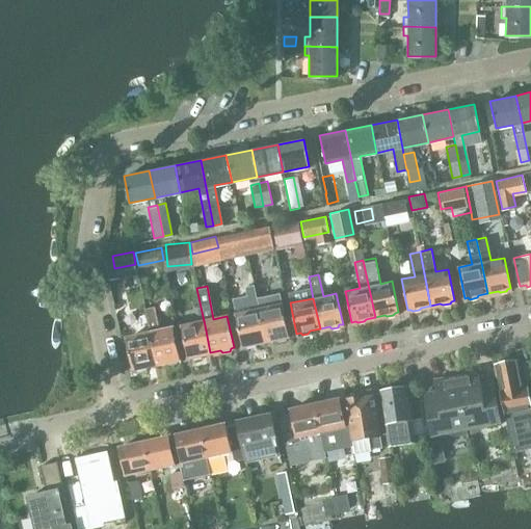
[(282,305),(258,309),(265,341),(275,339),(277,341),(285,339),(286,336),(288,336),(282,305)]
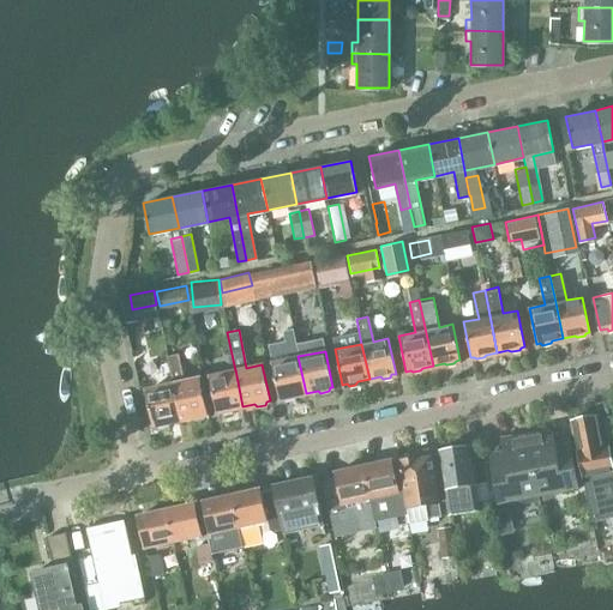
[(166,355),(172,384),(179,420),(191,417),(194,420),(202,418),(203,415),(206,414),(199,378),(184,380),(178,352),(166,355)]
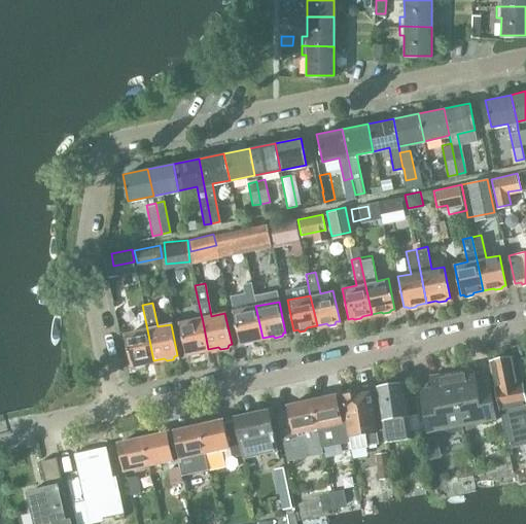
[(263,338),(255,306),(233,311),(239,342),(243,342),(245,344),(252,343),(253,340),(263,338)]
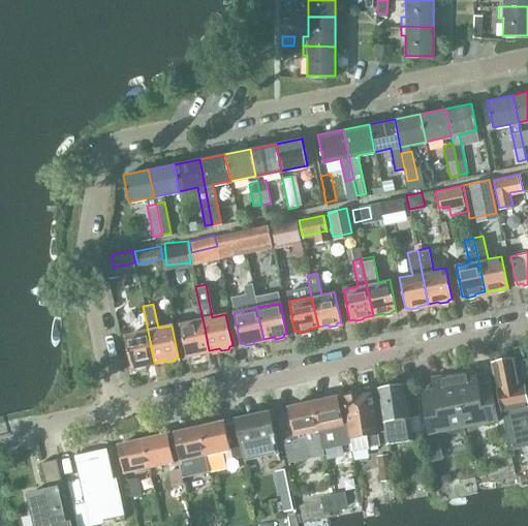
[(203,318),(203,319),(180,323),(186,356),(189,354),(191,357),(198,356),(199,352),(209,350),(203,318)]
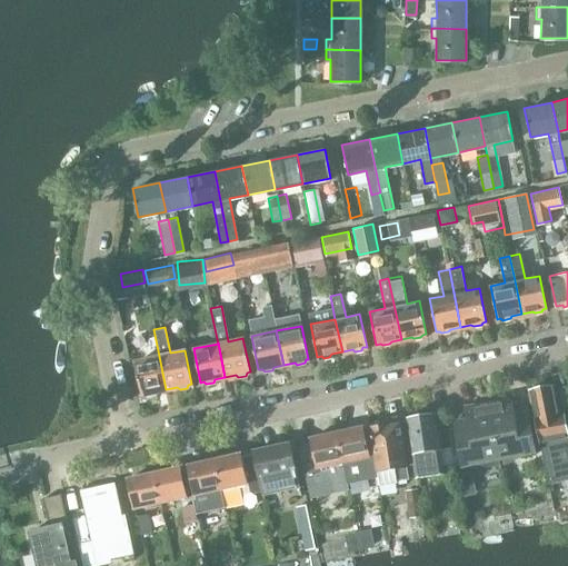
[(166,389),(159,356),(133,360),(141,395),(145,394),(147,397),(153,395),(155,391),(166,389)]
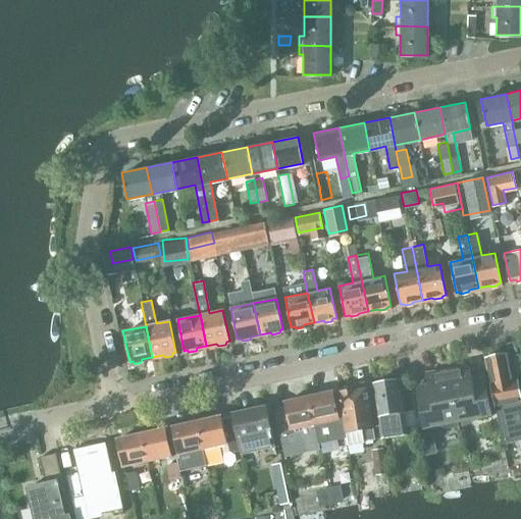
[(490,384),(489,384),(502,443),(520,437),(520,397),(519,385),(514,386),(507,352),(484,356),(487,368),(486,369),(490,384)]
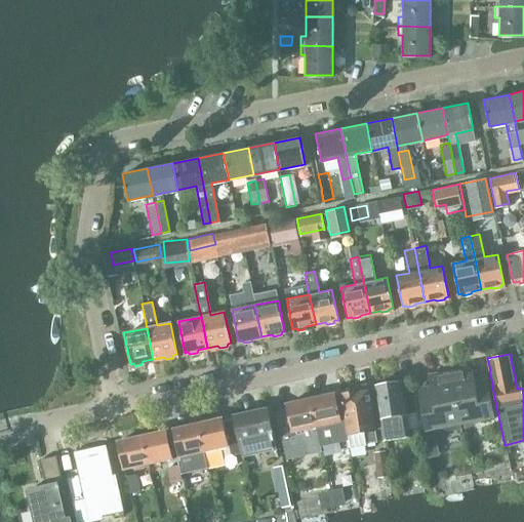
[(460,367),(449,369),(460,428),(466,427),(471,425),(475,422),(479,418),(494,415),(486,373),(473,375),(471,364),(460,367)]
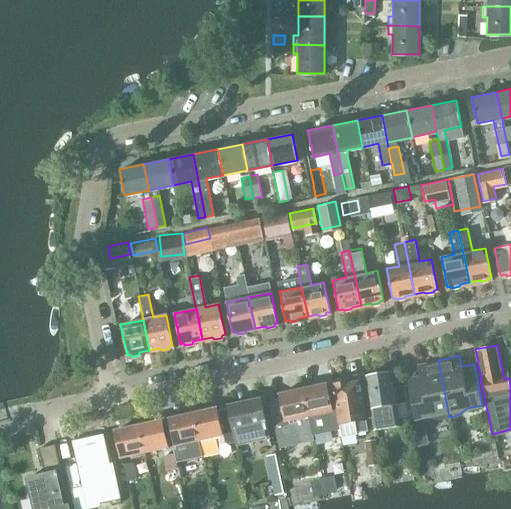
[(449,417),(438,360),(426,362),(416,364),(418,375),(406,377),(414,419),(429,416),(434,417),(439,418),(444,418),(449,417)]
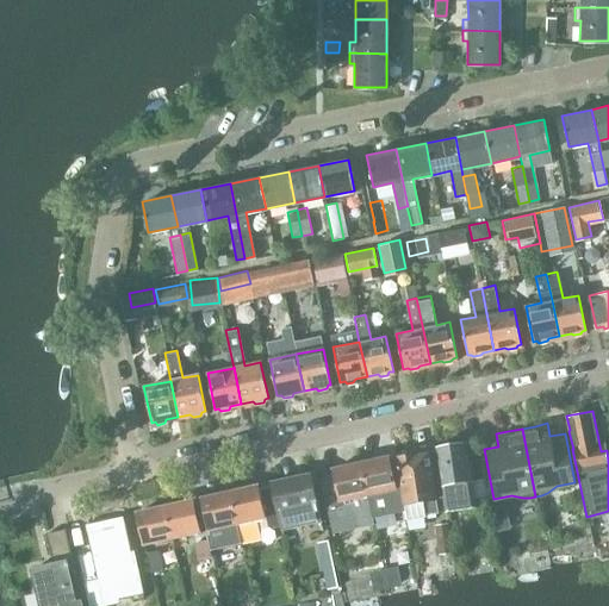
[(465,442),(435,447),(445,510),(474,505),(465,442)]
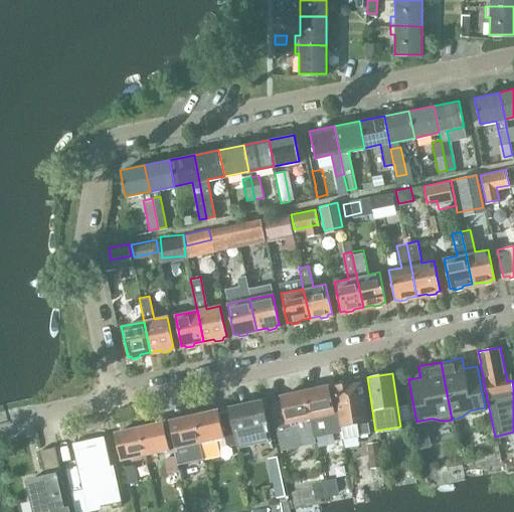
[(338,410),(341,429),(342,436),(368,432),(360,382),(351,383),(350,383),(345,379),(339,380),(335,385),(334,386),(338,410)]
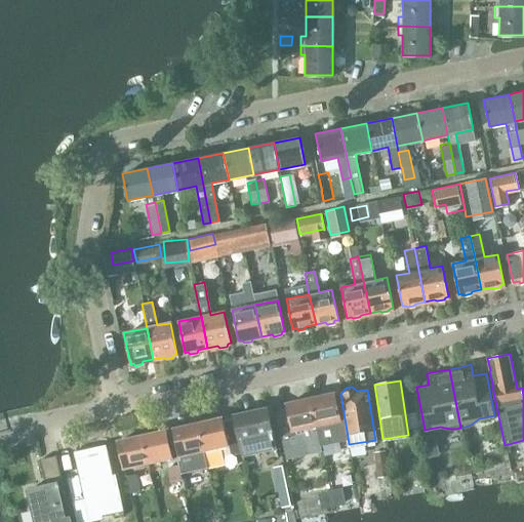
[(334,392),(310,398),(320,443),(348,437),(345,418),(340,419),(334,392)]
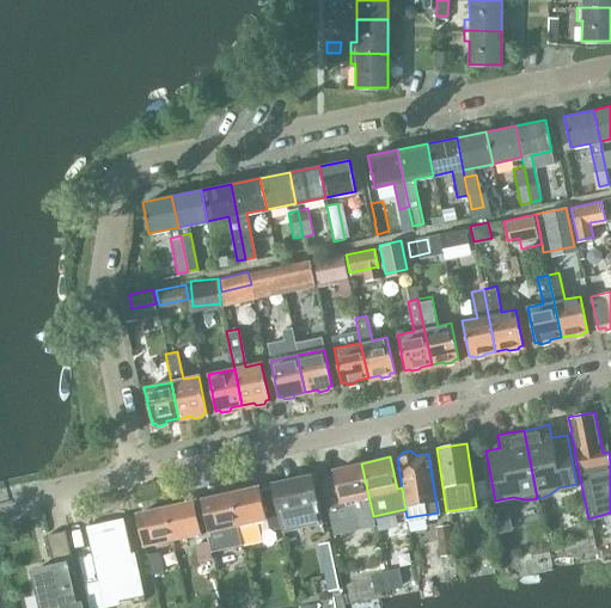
[(373,516),(361,464),(333,470),(334,476),(321,478),(331,526),(358,520),(373,516)]
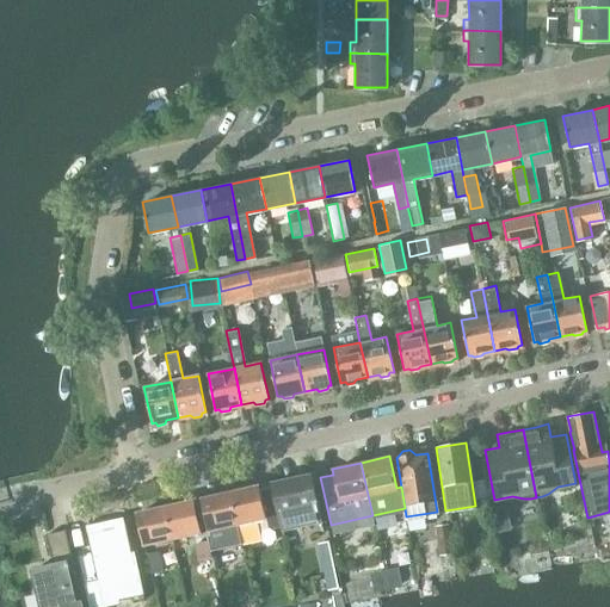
[(271,482),(283,538),(284,538),(282,528),(319,520),(321,530),(322,530),(310,474),(271,482)]
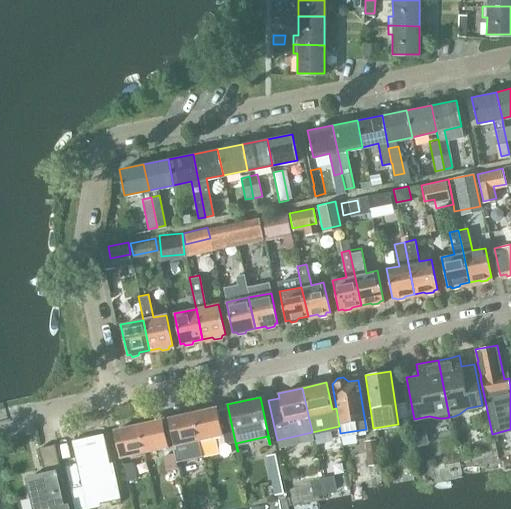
[(198,439),(201,455),(218,451),(214,435),(221,433),(223,443),(234,441),(227,409),(217,411),(216,407),(192,412),(198,439)]
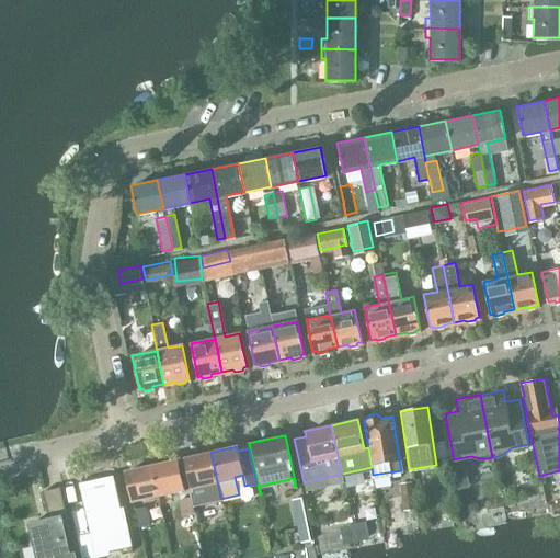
[(191,487),(217,481),(210,452),(184,457),(191,487)]
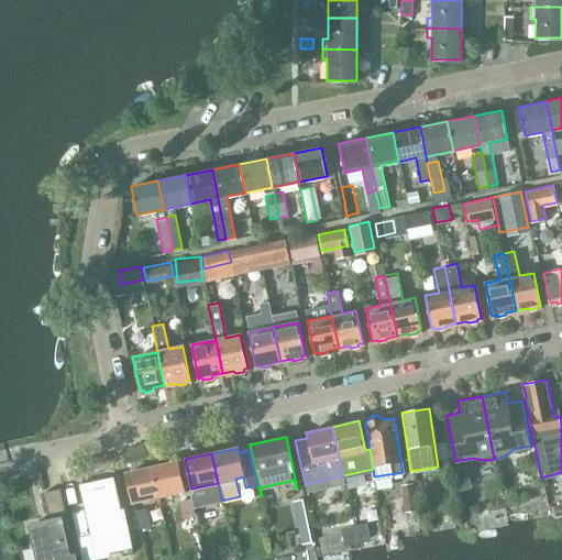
[(178,461),(152,467),(157,495),(185,490),(178,461)]
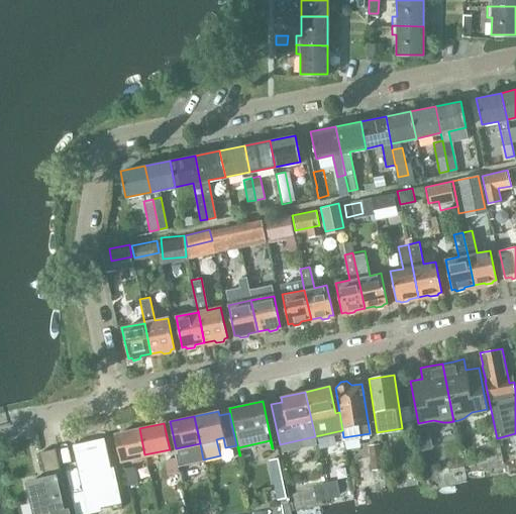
[(144,454),(139,428),(114,433),(120,460),(144,454)]
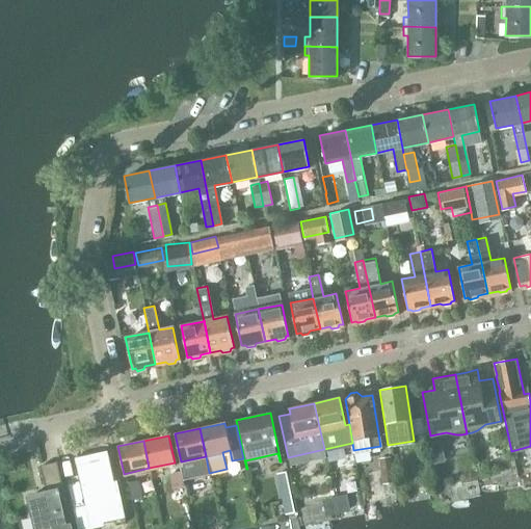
[(78,480),(77,480),(68,482),(65,483),(72,509),(74,508),(74,507),(99,502),(95,485),(113,482),(107,449),(73,456),(78,480)]
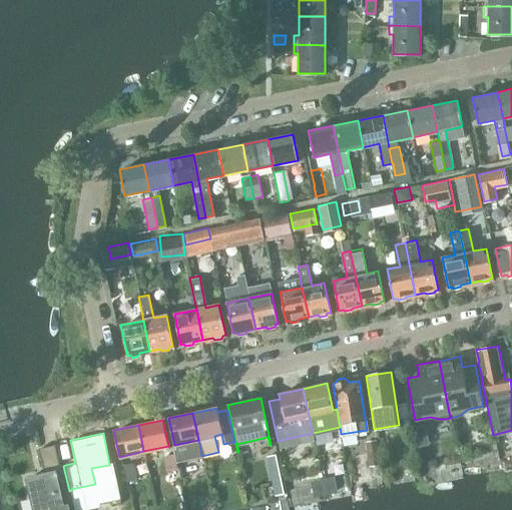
[(417,456),(415,450),(413,437),(403,439),(407,459),(417,456)]
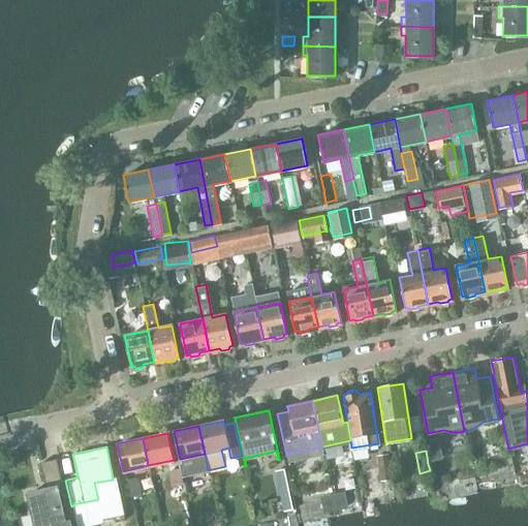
[(376,454),(380,480),(391,478),(386,452),(376,454)]
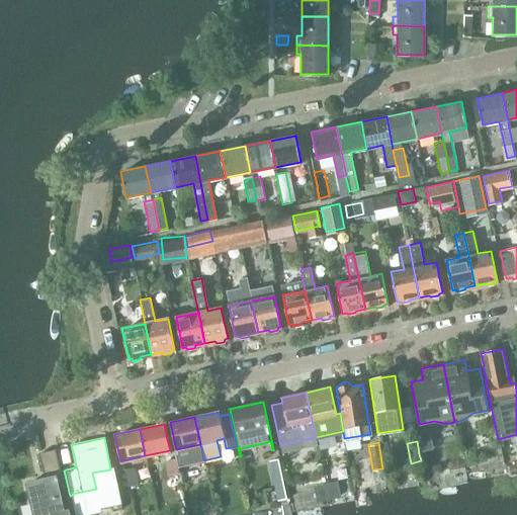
[(45,478),(26,482),(33,514),(69,514),(68,510),(63,511),(58,488),(62,487),(62,488),(63,488),(54,448),(37,451),(45,478)]
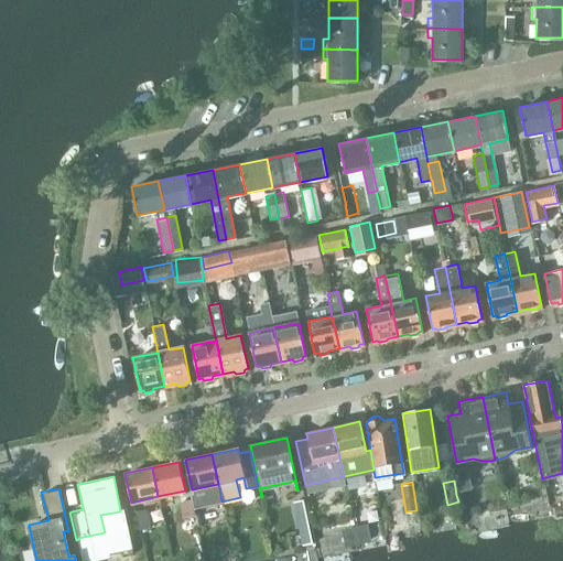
[(201,496),(190,499),(193,516),(204,514),(201,496)]
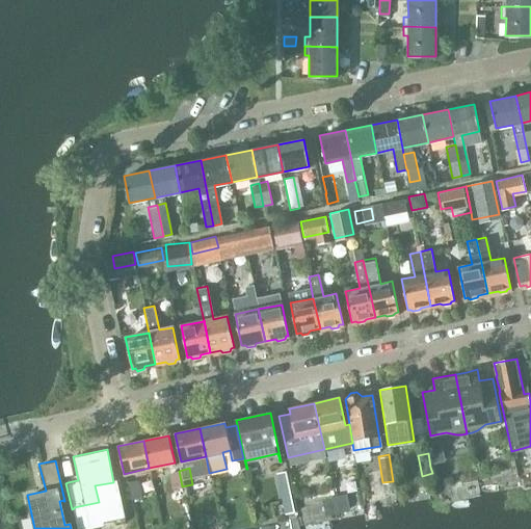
[(285,470),(275,472),(277,486),(288,483),(285,470)]
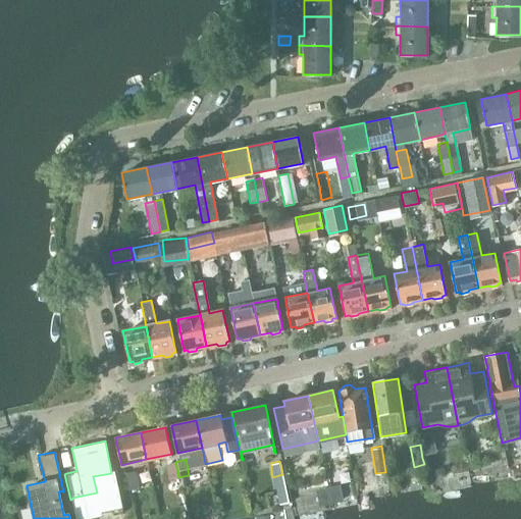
[(178,477),(175,462),(165,464),(168,480),(178,477)]
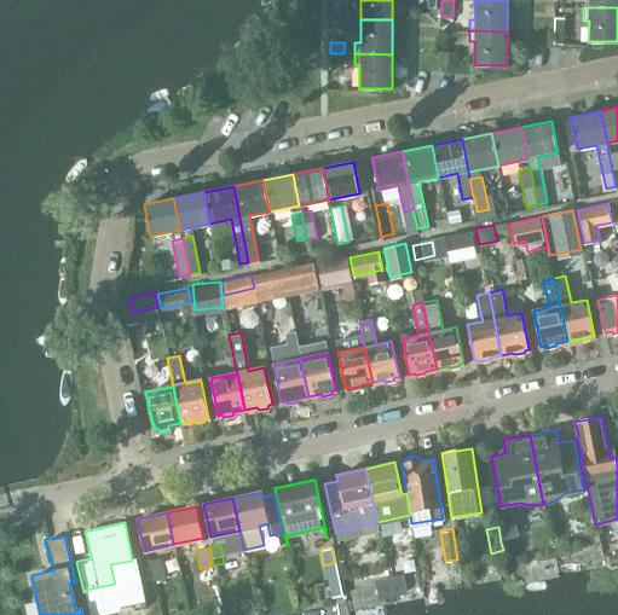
[(148,561),(151,579),(163,576),(160,558),(148,561)]
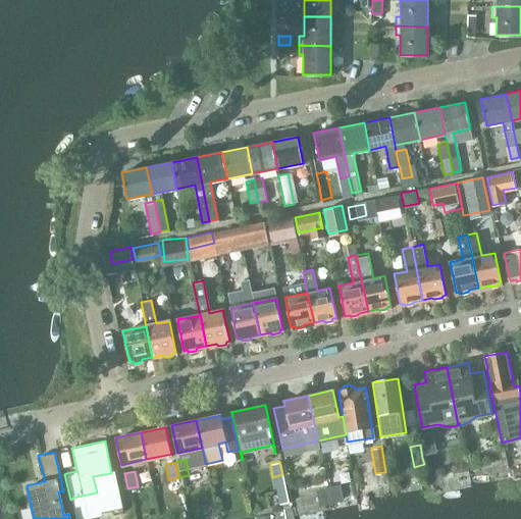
[(69,504),(72,518),(84,518),(80,502),(69,504)]
